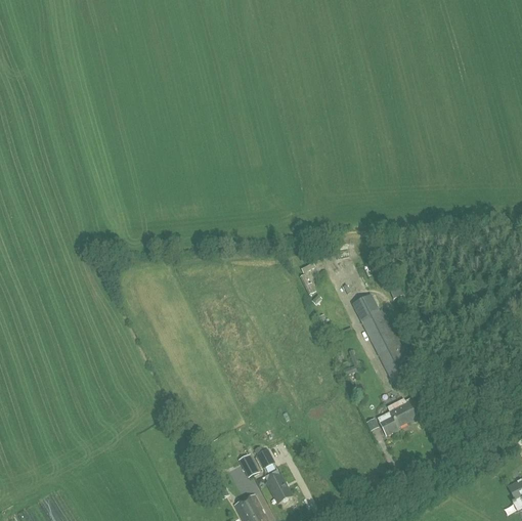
[(352,264),(350,254),(340,255),(342,266),(352,264)]
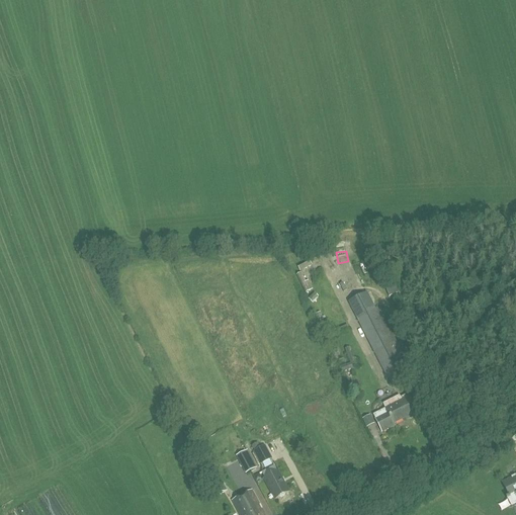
[(309,290),(318,286),(307,263),(297,267),(309,290)]
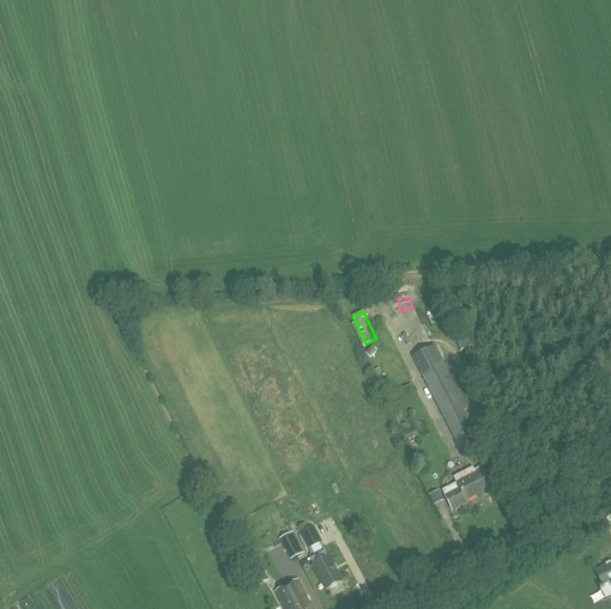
[(472,340),(461,341),(465,355),(475,353),(472,340)]
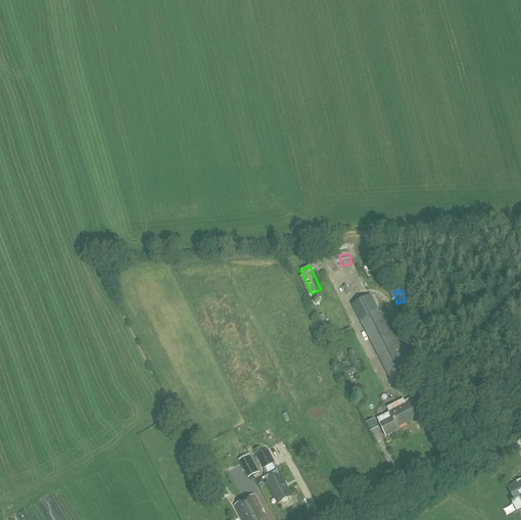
[(411,376),(375,306),(368,292),(350,301),(392,385),(411,376)]
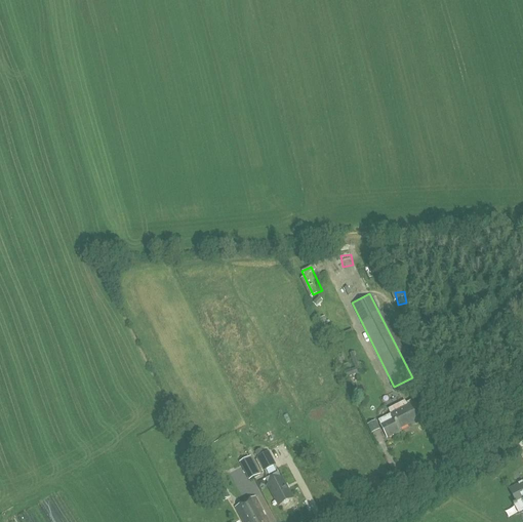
[(317,294),(311,300),(314,304),(320,297),(317,294)]
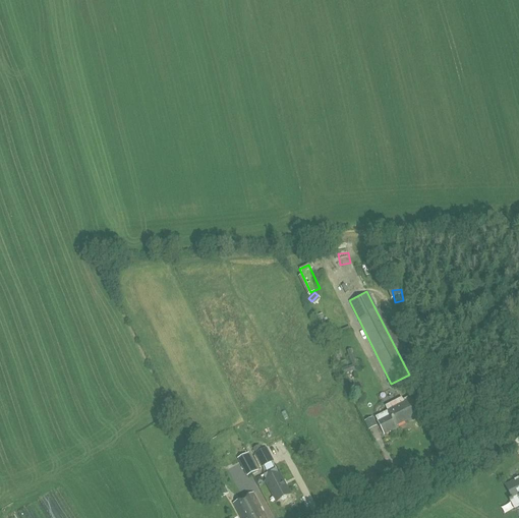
[(320,311),(315,313),(319,321),(324,319),(320,311)]
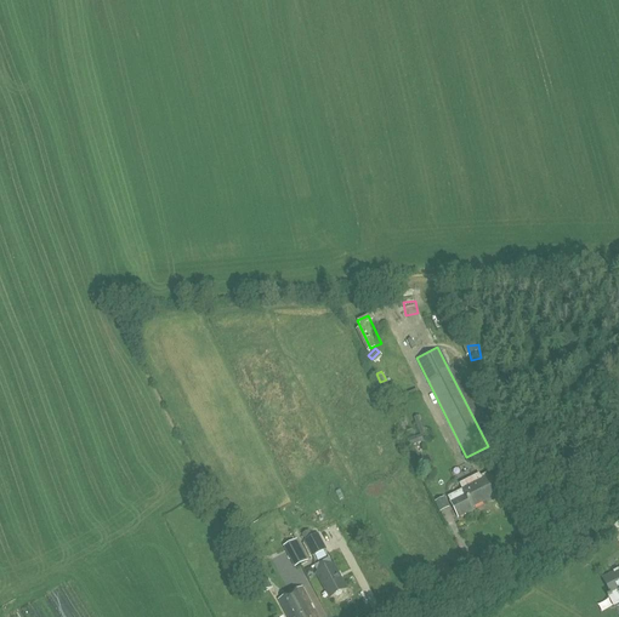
[(499,492),(489,473),(460,487),(463,491),(448,498),(456,514),(471,507),(470,504),(488,495),(489,497),(499,492)]
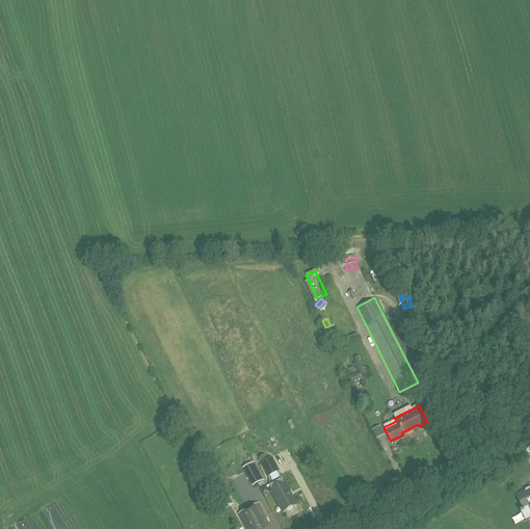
[(277,468),(270,454),(265,457),(263,451),(256,455),(259,460),(258,460),(265,475),(277,468)]
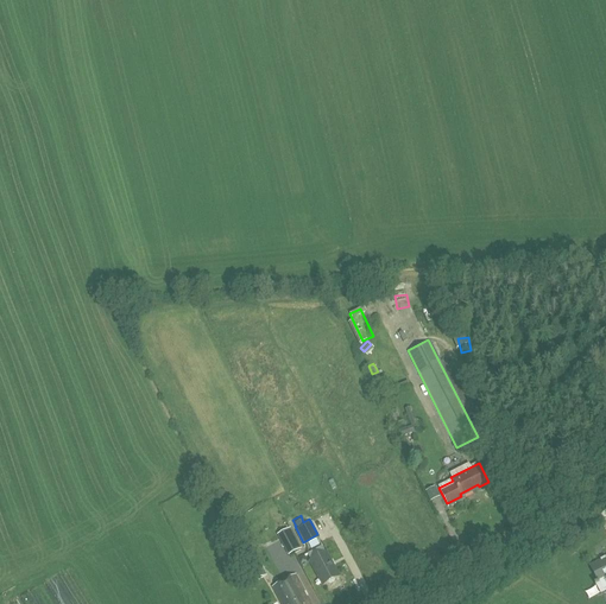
[(288,525),(275,532),(286,552),(300,545),(288,525)]
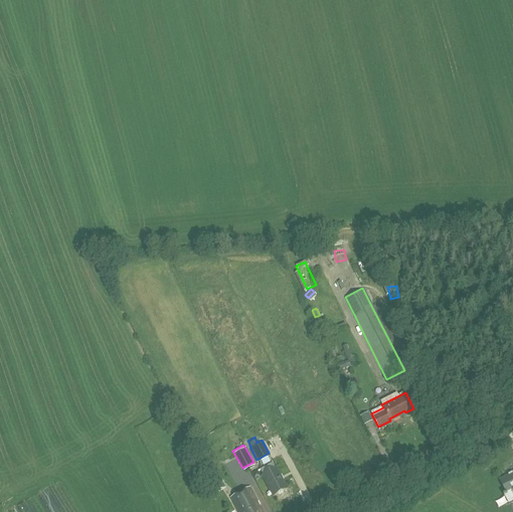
[(213,466),(203,472),(210,484),(220,479),(213,466)]
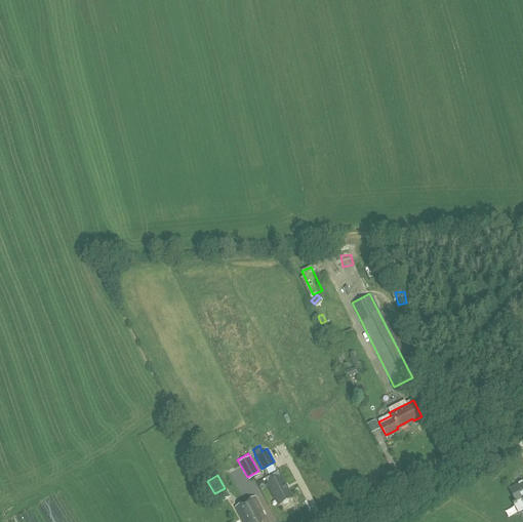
[(280,500),(282,502),(286,499),(287,497),(290,495),(280,475),(266,482),(277,503),(280,500)]
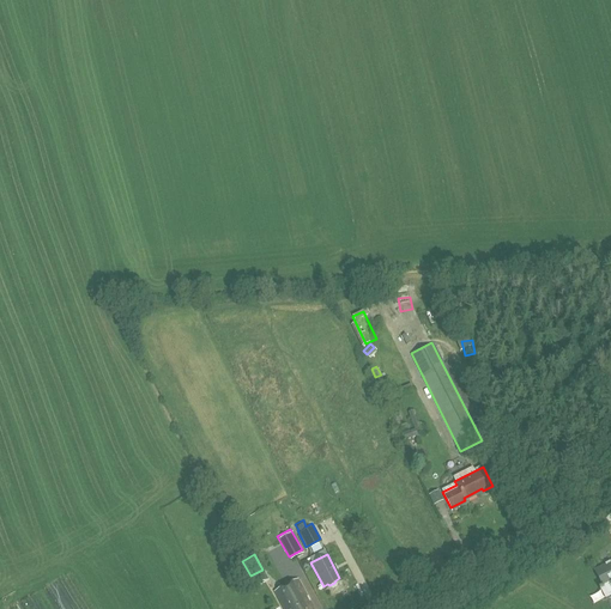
[(610,579),(610,558),(593,567),(602,585),(610,579)]
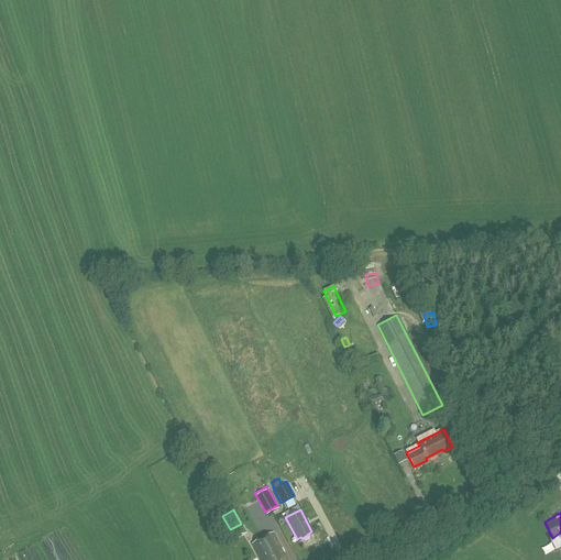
[(287,559),(272,530),(250,541),(260,559),(287,559)]
